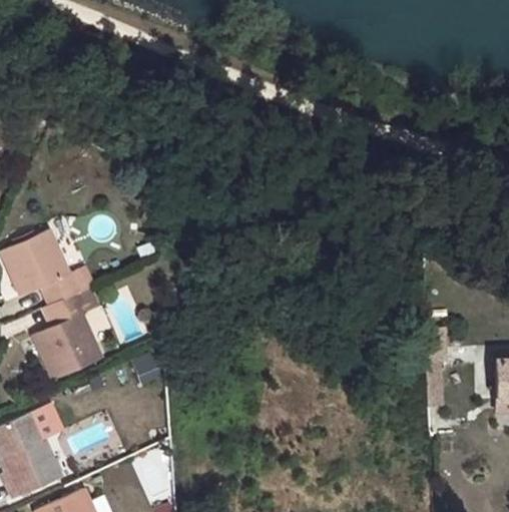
[(51,230),(3,251),(24,297),(43,288),(50,285),(58,304),(79,294),(83,292),(75,273),(70,275),(51,230)]
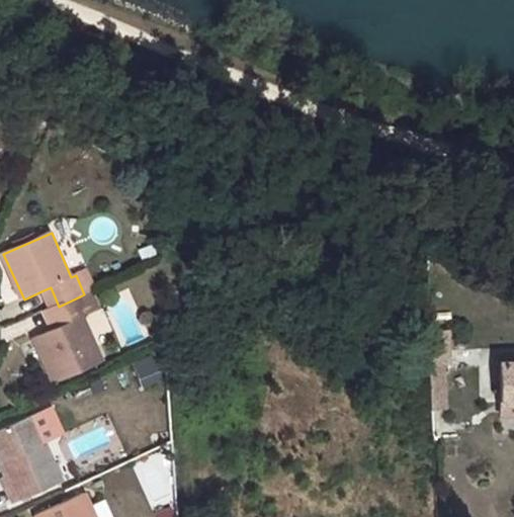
[(51,287),(44,290),(52,309),(56,308),(59,307),(51,287)]
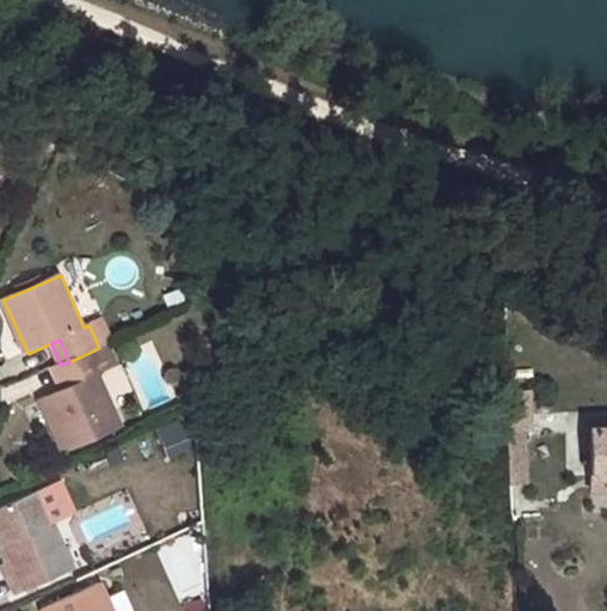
[(99,348),(94,350),(105,373),(115,370),(105,346),(99,348)]
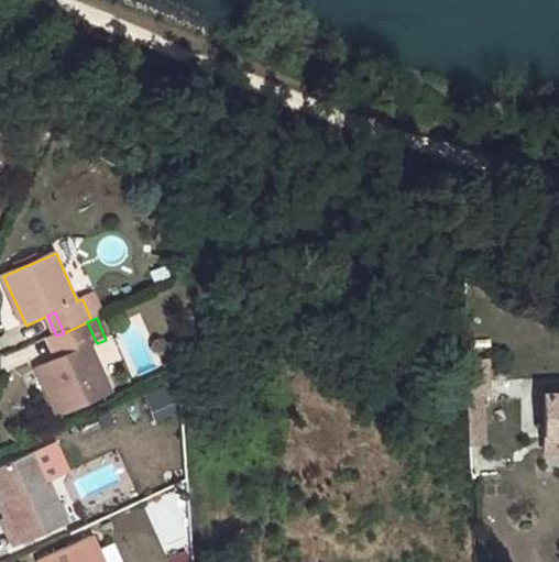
[(97,343),(87,322),(64,333),(61,334),(68,353),(39,366),(61,416),(113,392),(94,345),(97,343)]
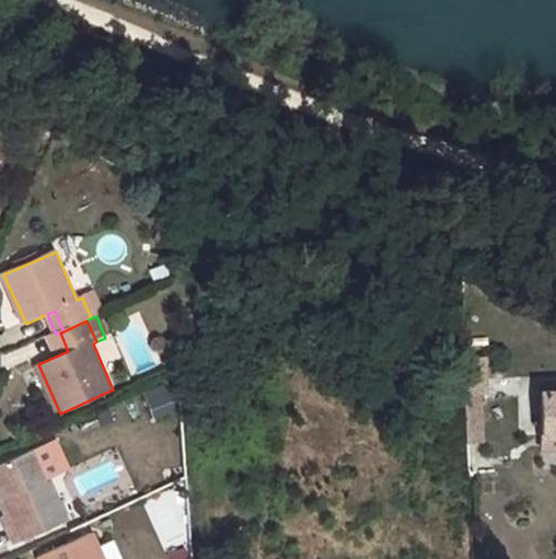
[(56,334),(54,336),(61,354),(68,351),(60,333),(56,334)]
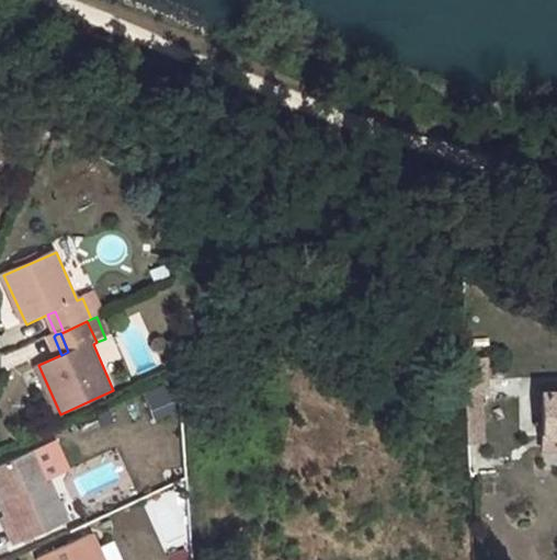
[(147,388),(157,416),(183,408),(172,379),(147,388)]
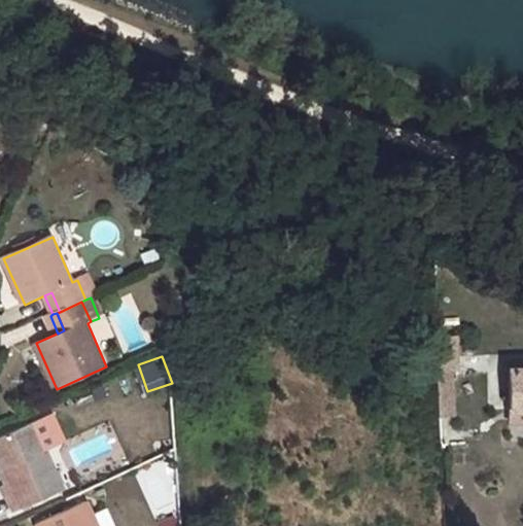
[(522,367),(510,369),(511,407),(522,406),(522,367)]
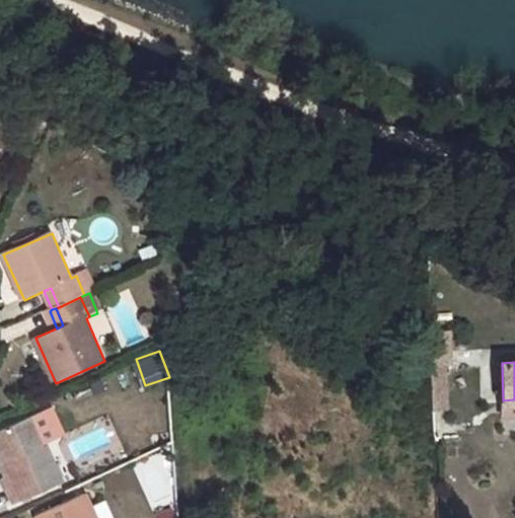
[(33,415),(0,430),(0,443),(6,456),(2,459),(9,475),(5,476),(15,503),(63,482),(33,415)]
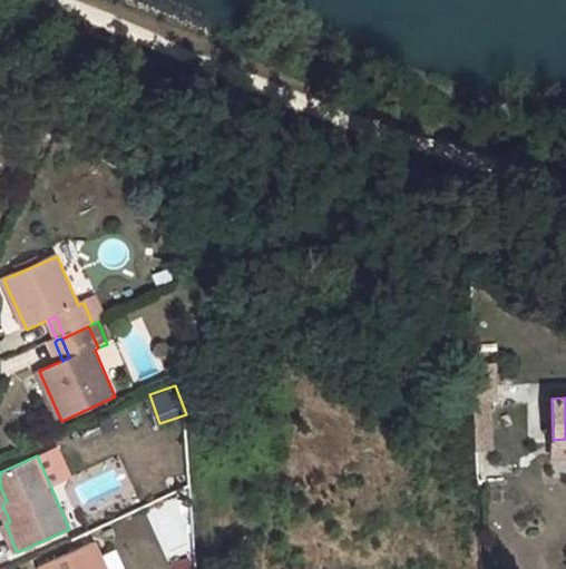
[(107,568),(95,539),(41,565),(42,568),(107,568)]
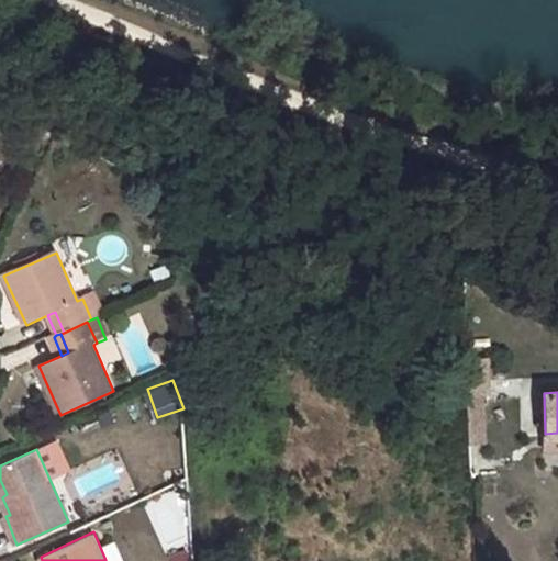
[(197,560),(191,547),(173,553),(175,560),(197,560)]
